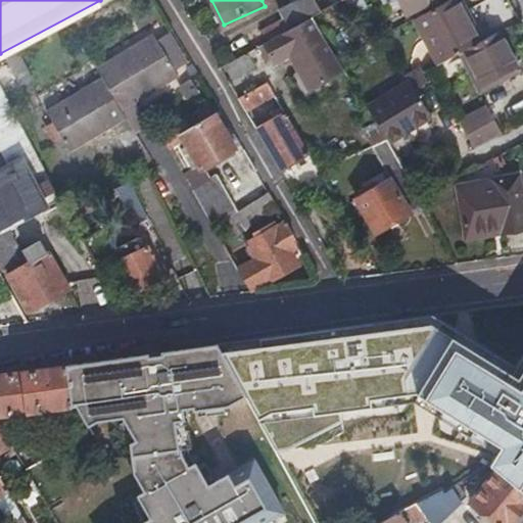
[(314,16),(303,0),(298,0),(282,9),(286,20),(265,32),(269,41),(314,16)]
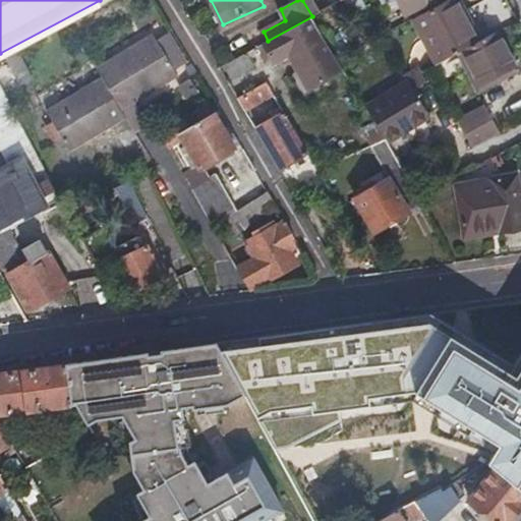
[(396,0),(404,14),(432,0),(396,0)]
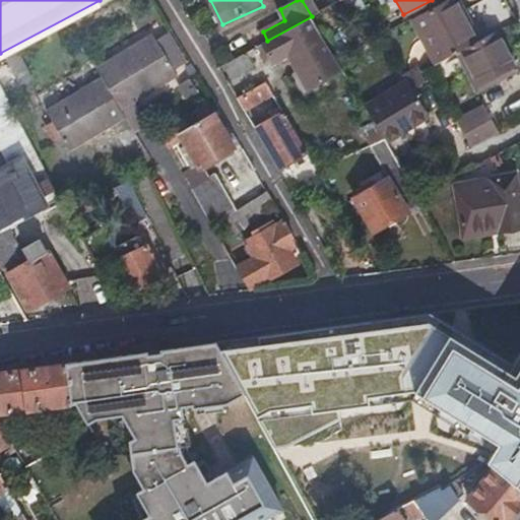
[(461,52),(477,44),(454,1),(416,19),(440,63),(455,55),(461,52)]
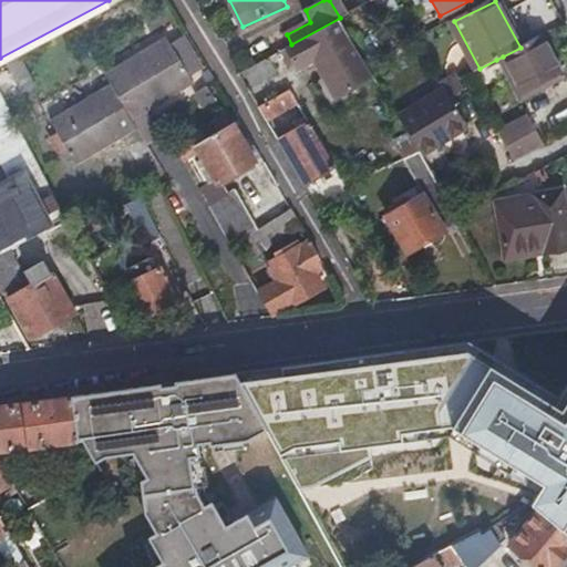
[(374,76),(368,64),(340,18),(291,44),(288,47),(297,63),(316,54),(340,95),(374,76)]
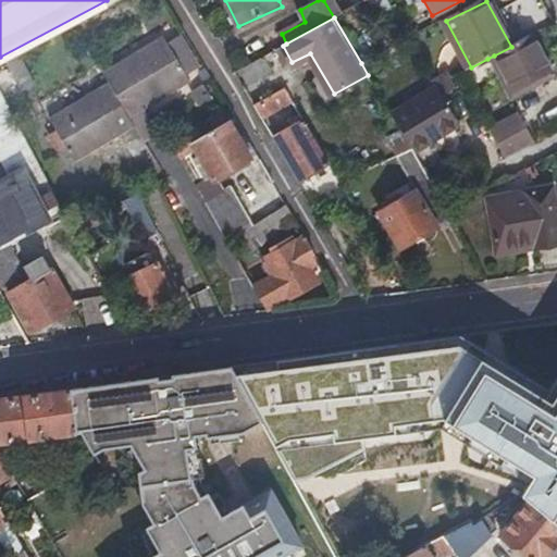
[(552,74),(531,36),(511,47),(494,56),(516,93),(552,74)]
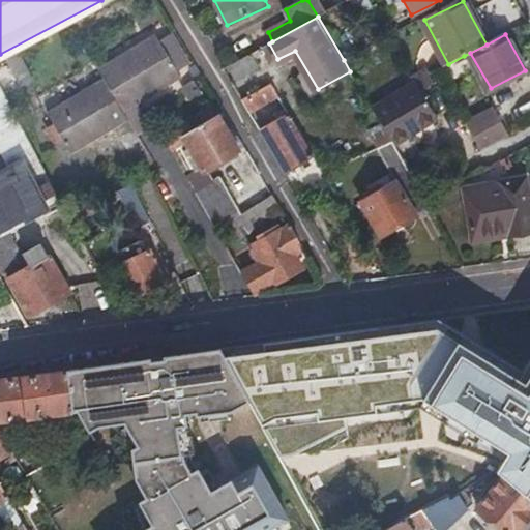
[(104,71),(109,81),(124,105),(126,110),(181,77),(157,38),(104,71)]
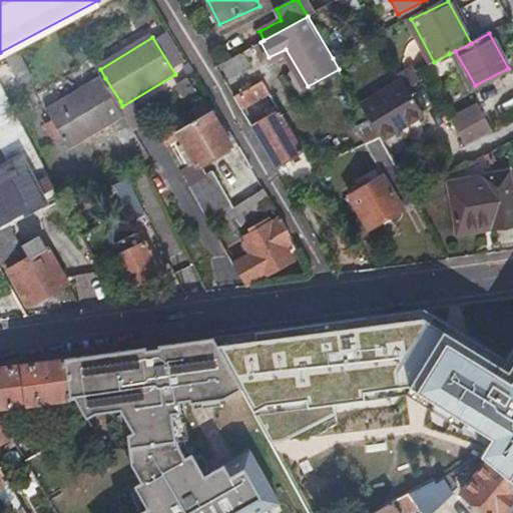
[(242,51),(221,63),(228,76),(249,65),(242,51)]
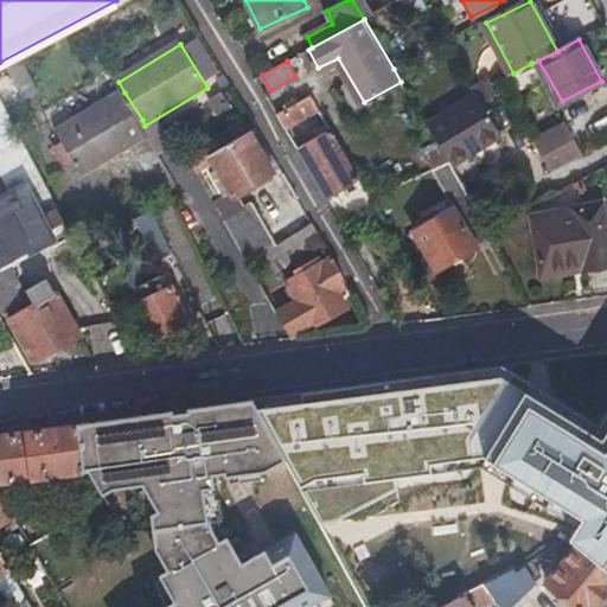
[(554,106),(562,101),(538,61),(531,64),(554,106)]
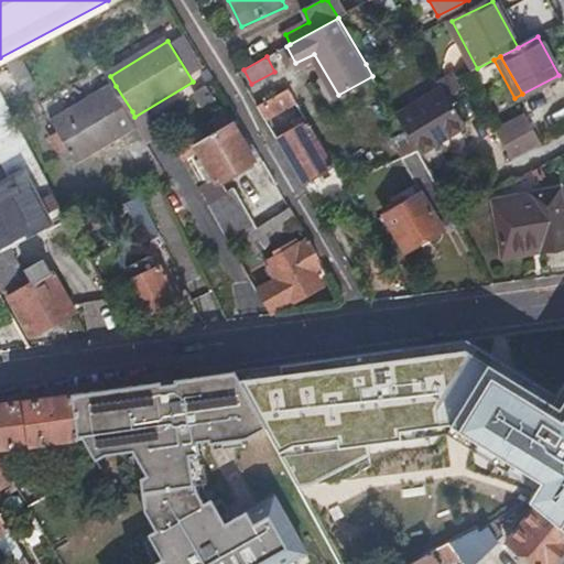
[(447,63),(431,72),(441,88),(443,87),(456,79),(457,79),(447,63)]
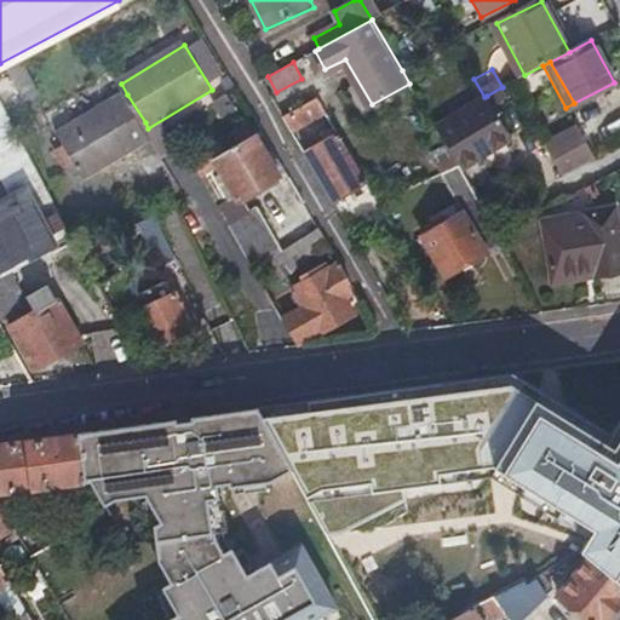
[(503,87),(501,87),(509,99),(517,95),(510,82),(503,87)]
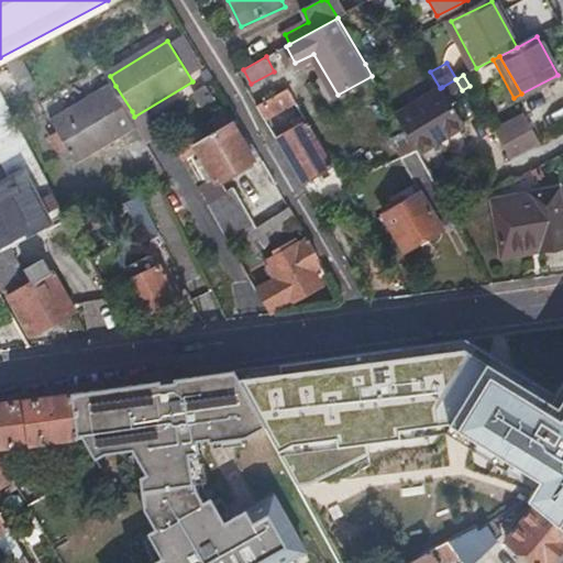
[(455,79),(442,87),(448,98),(462,90),(455,79)]
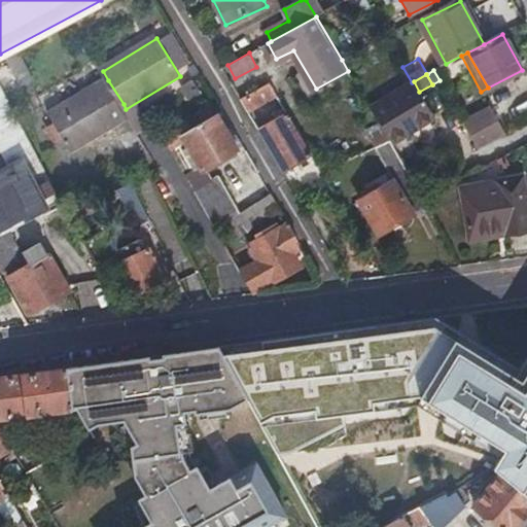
[(72,153),(131,118),(126,109),(124,104),(108,80),(49,115),(72,153)]
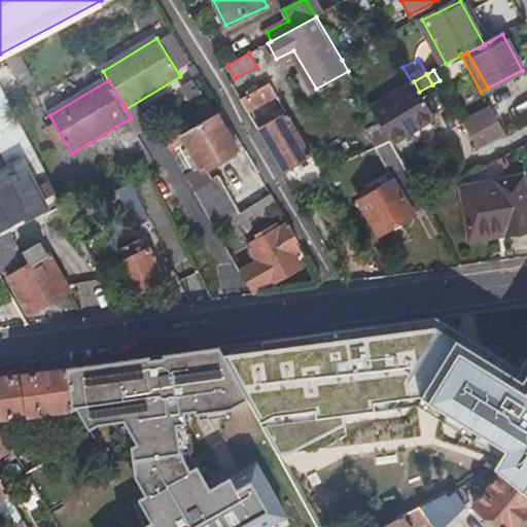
[(372,111),(414,86),(412,82),(369,106),(372,111)]
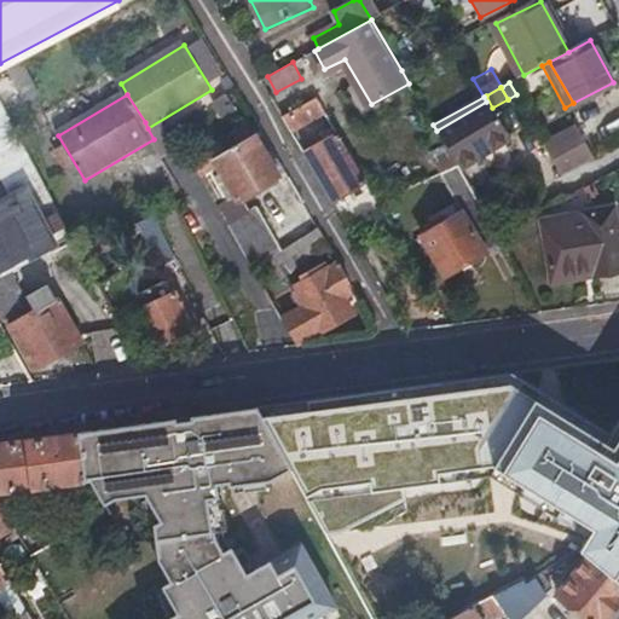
[(281,116),(289,131),(324,113),(316,98),(281,116)]
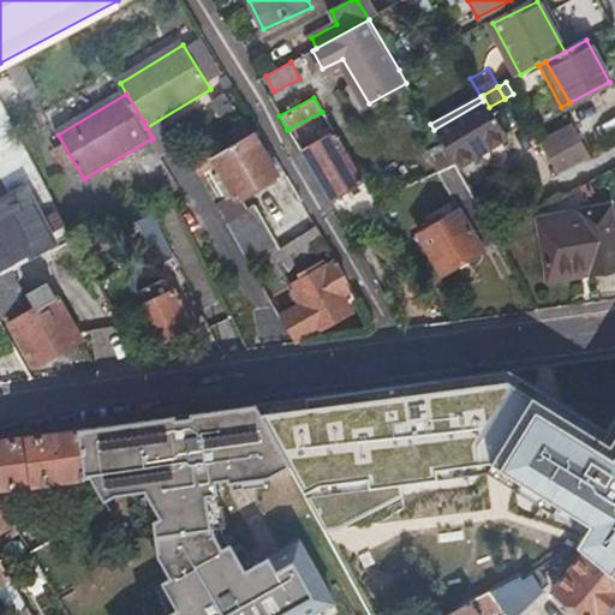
[(0,316),(21,306),(0,268),(0,263),(37,244),(46,257),(73,242),(0,101),(0,169),(13,197),(0,203),(0,316)]
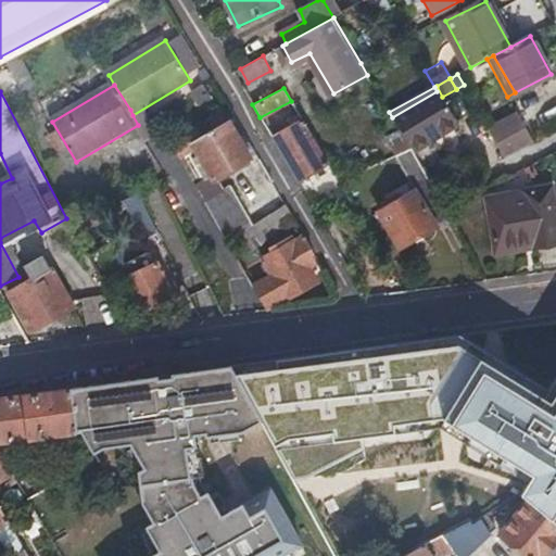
[(392,117),(411,148),(454,122),(437,91),(392,117)]
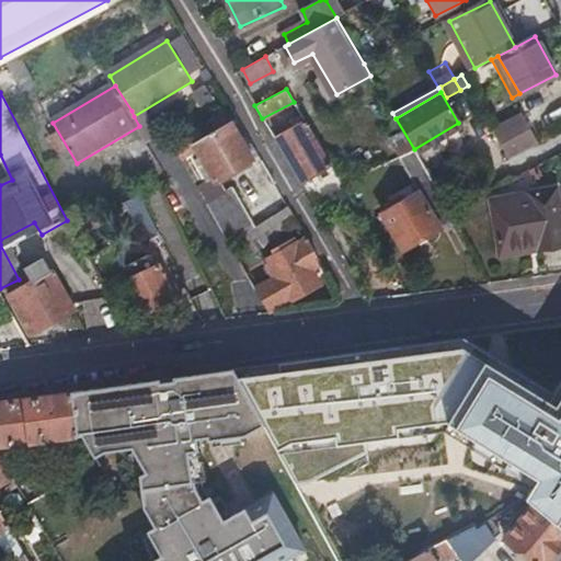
[(510,160),(540,144),(524,113),(492,130),(510,160)]
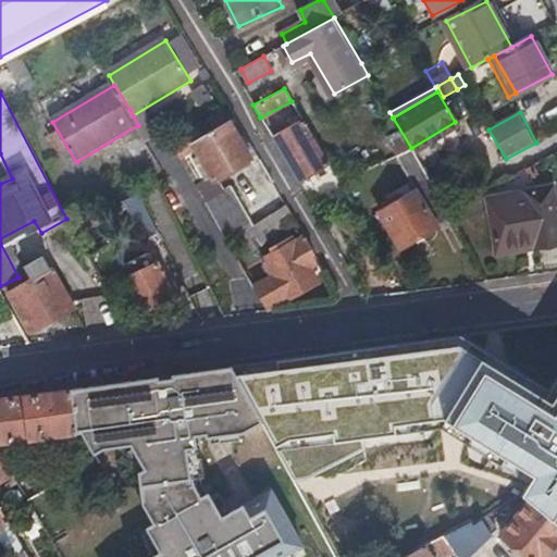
[(190,177),(225,242),(251,226),(230,188),(222,193),(214,178),(258,156),(235,116),(175,149),(190,177)]
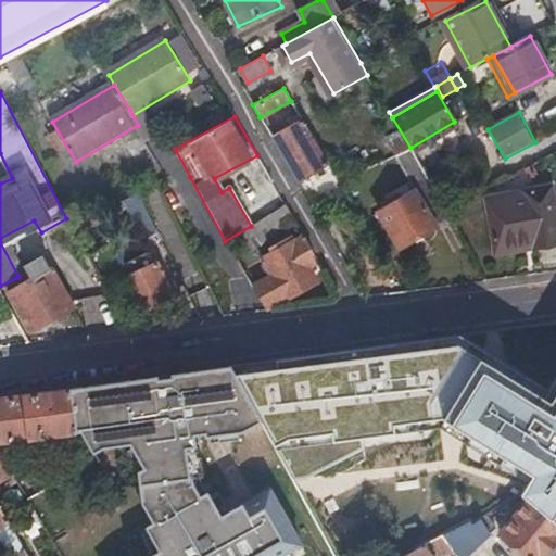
[(270,137),(295,180),(328,163),(302,121),(291,126),(289,121),(280,125),(282,130),(270,137)]
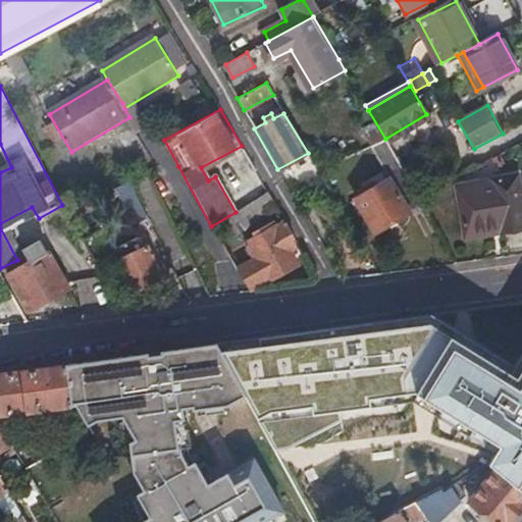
[(385,139),(371,146),(390,181),(357,200),(373,231),(424,205),(420,198),(401,165),(385,139)]
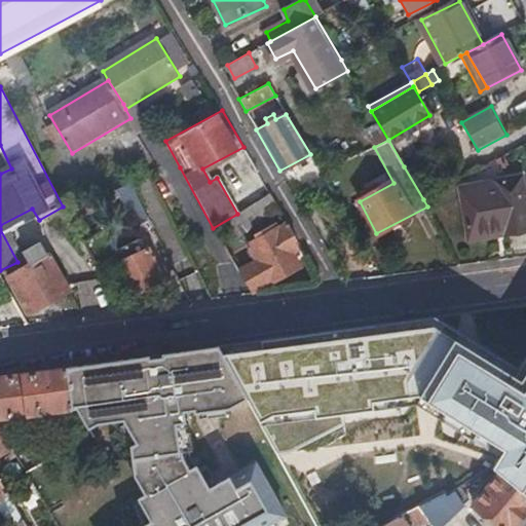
[(458,193),(465,235),(501,230),(502,237),(525,232),(525,216),(521,185),(458,193)]
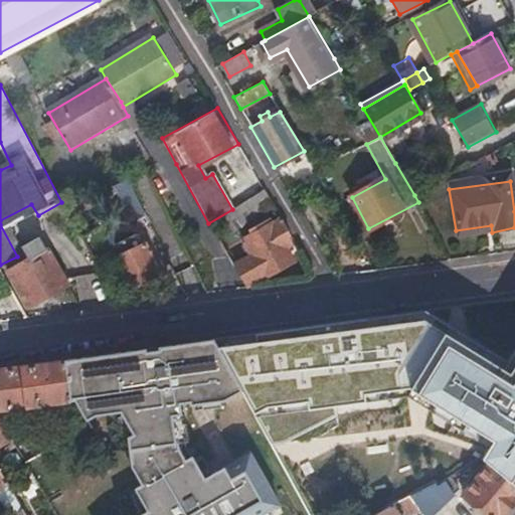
[(265,190),(232,209),(240,223),(274,205),(265,190)]
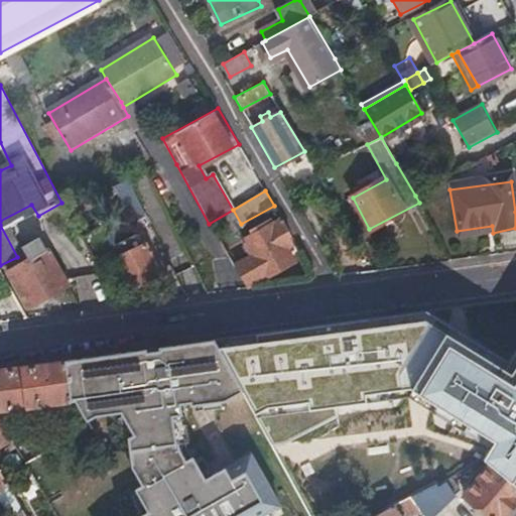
[(285,234),(289,232),(285,225),(281,218),(272,223),(268,218),(251,228),(254,234),(244,239),(251,254),(234,264),(247,286),(293,262),(285,248),(290,245),(285,234)]
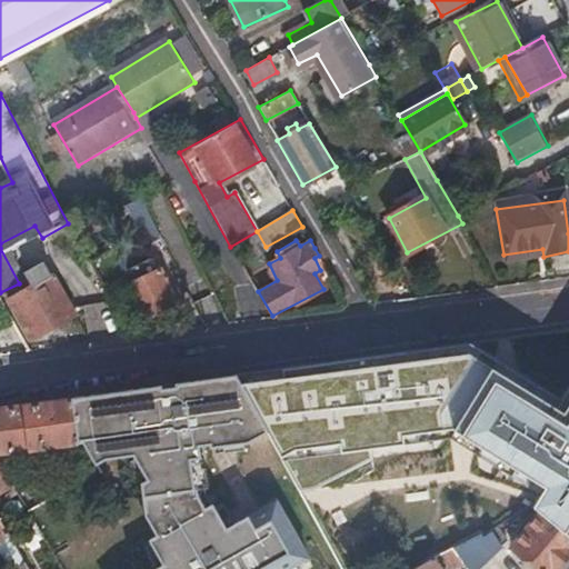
[(542,249),(503,255),(505,262),(543,257),(542,249)]
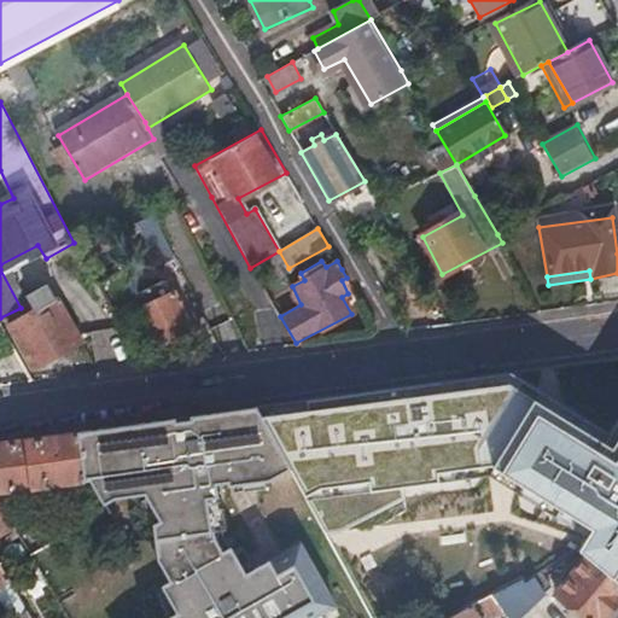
[(191,330),(172,295),(156,303),(149,290),(132,297),(157,348),(191,330)]
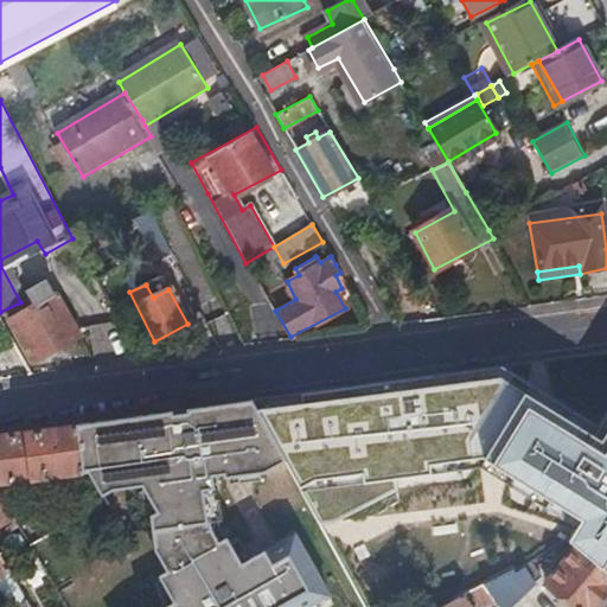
[(58,294),(11,320),(36,365),(83,343),(58,294)]
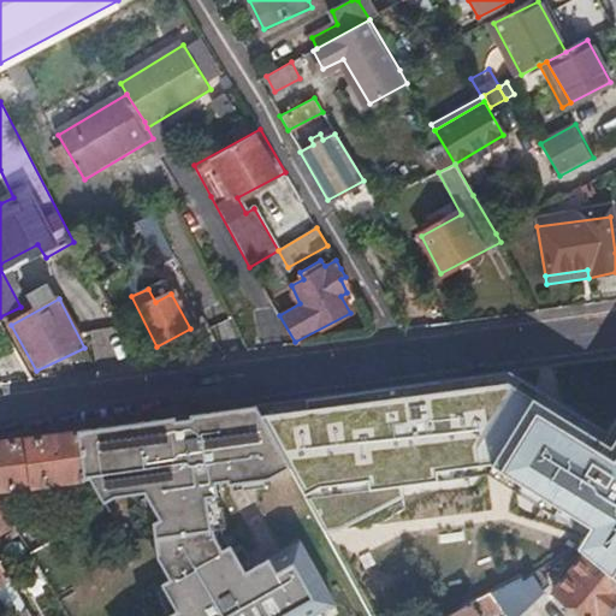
[(492,465),(534,400),(509,384),(445,391),(443,383),(342,396),(343,406),(265,416),(292,468),(308,495),(323,487),(369,481),(371,490),(439,481),(438,472),(492,465)]
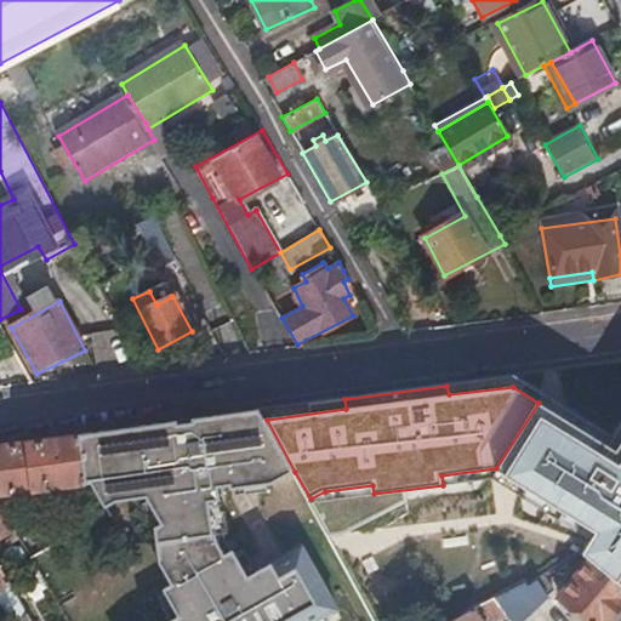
[(620,443),(616,451),(584,431),(588,422),(571,411),(565,420),(539,403),(496,468),(524,486),(519,495),(550,513),(556,506),(597,531),(584,552),(620,584),(620,443)]
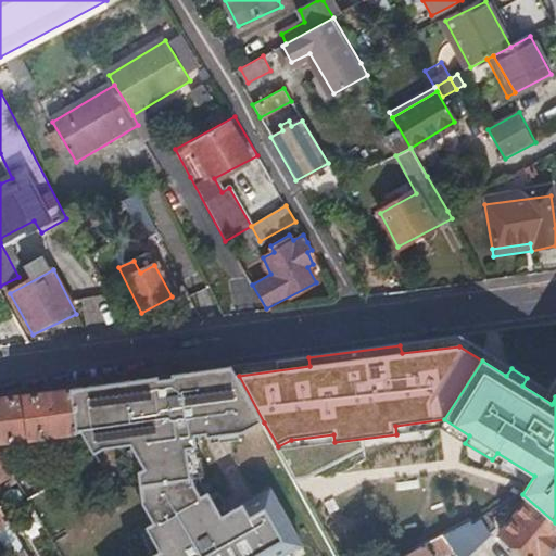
[(177,376),(73,389),(79,432),(86,432),(95,445),(102,438),(116,437),(115,443),(130,442),(144,467),(138,470),(142,502),(154,522),(148,525),(159,552),(149,555),(281,555),(303,545),(270,490),(220,517),(209,493),(201,497),(194,483),(193,475),(204,474),(200,443),(197,443),(197,436),(209,433),(209,437),(243,433),(264,422),(239,376),(236,369),(217,378),(178,383),(177,376)]
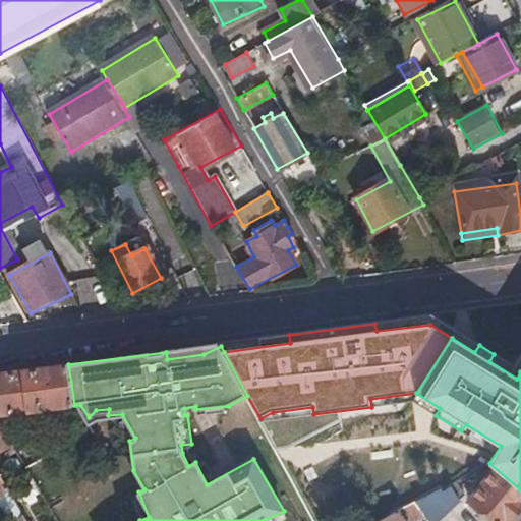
[(68,364),(0,372),(0,415),(68,407),(75,428),(89,421),(87,418),(89,417),(80,405),(74,405),(68,364)]
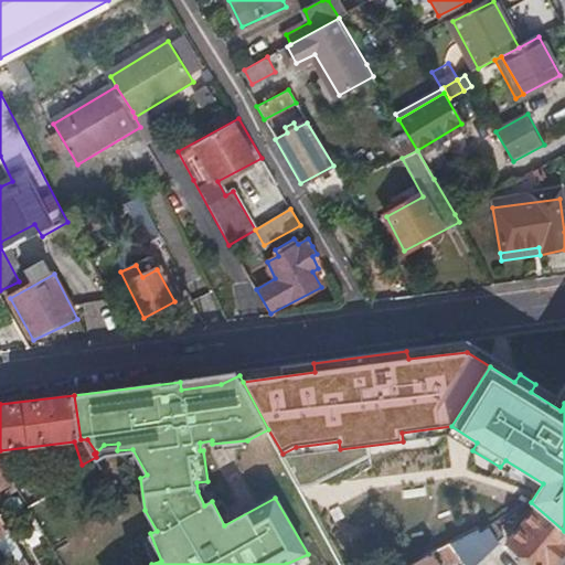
[(0,454),(0,490),(16,482),(7,466),(0,454)]
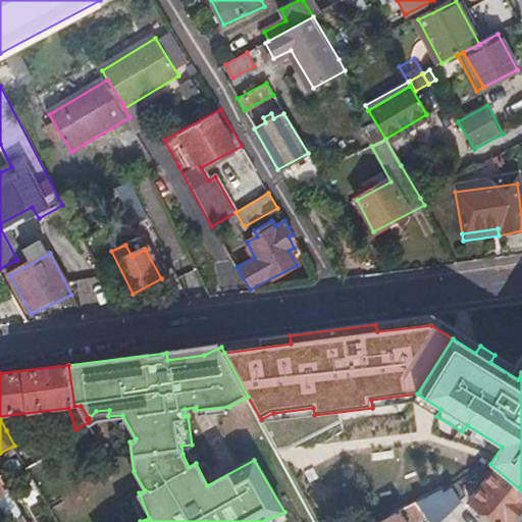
[(490,521),(507,521),(521,506),(521,497),(493,471),(467,502),(490,521)]
